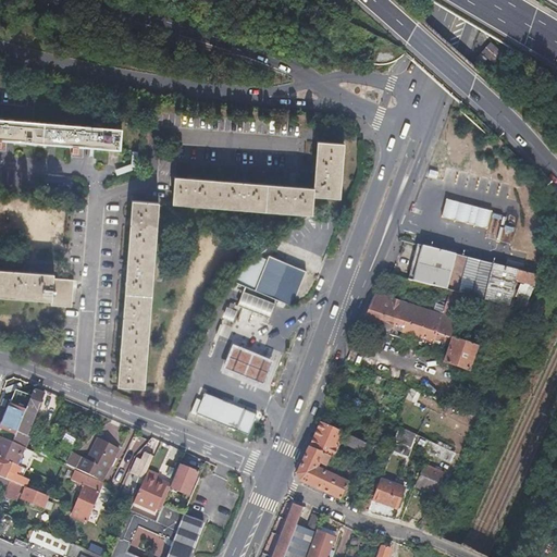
[(0,119),(0,139),(119,150),(121,130),(0,119)]
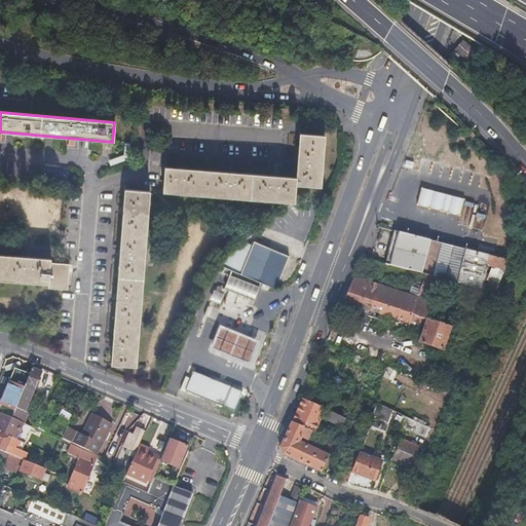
[(164,166),(162,192),(294,202),(295,185),(321,187),(325,136),(299,134),(296,178),(164,166)]
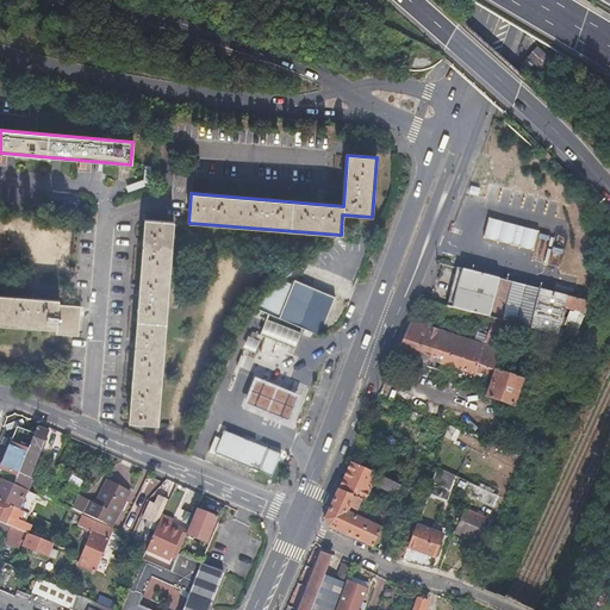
[(489,217),(484,236),(531,249),(537,230),(489,217)]
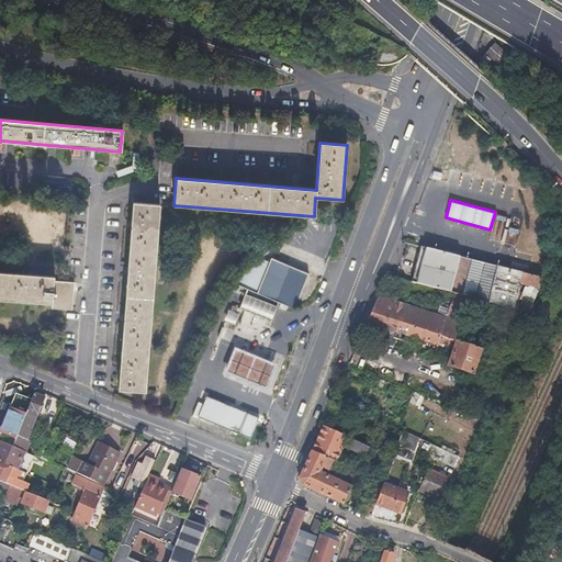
[(160,204),(133,202),(117,389),(145,391),(160,204)]
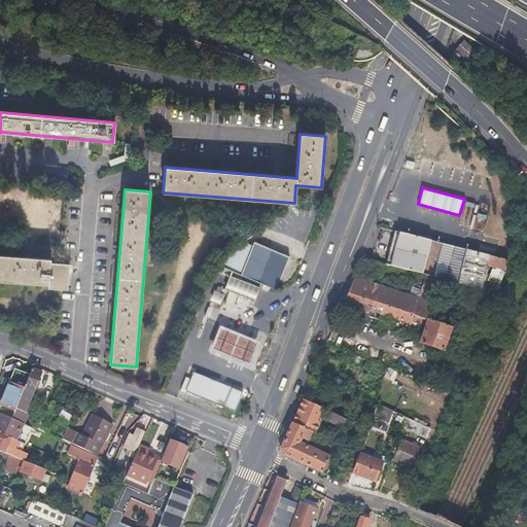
[(386,265),(433,278),(443,244),(395,232),(386,265)]
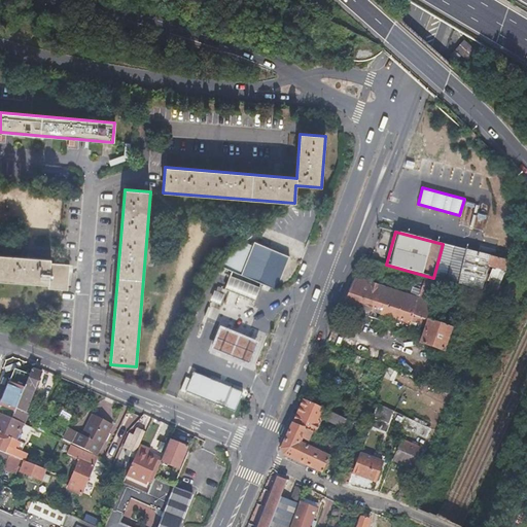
[(466,250),(443,244),(433,278),(457,284),(466,250)]
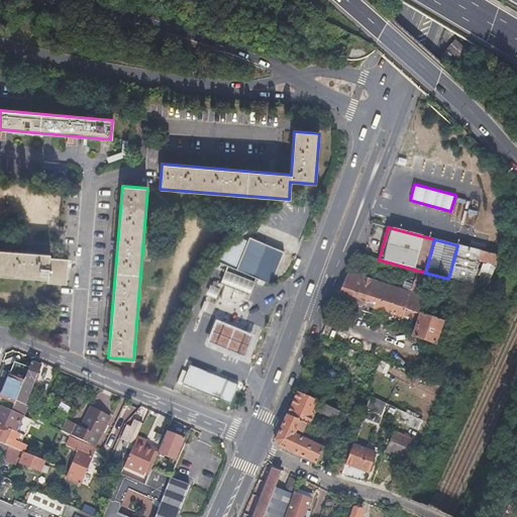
[(213,262),(273,285),(284,253),(249,240),(247,244),(240,241),(213,262)]
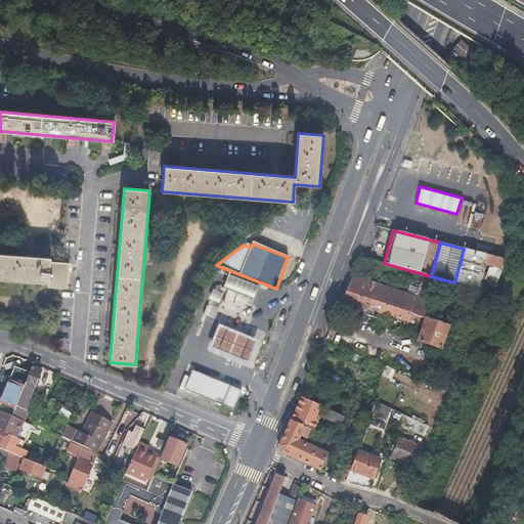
[(515,262),(464,249),(454,282),(478,290),(483,269),(489,271),(490,268),(501,271),(503,268),(511,270),(515,262)]
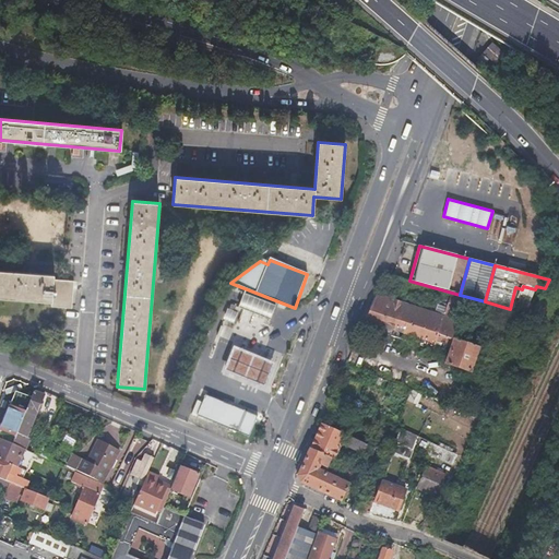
[(54,275),(0,271),(0,297),(51,301),(51,306),(71,308),(73,282),(54,280),(54,275)]
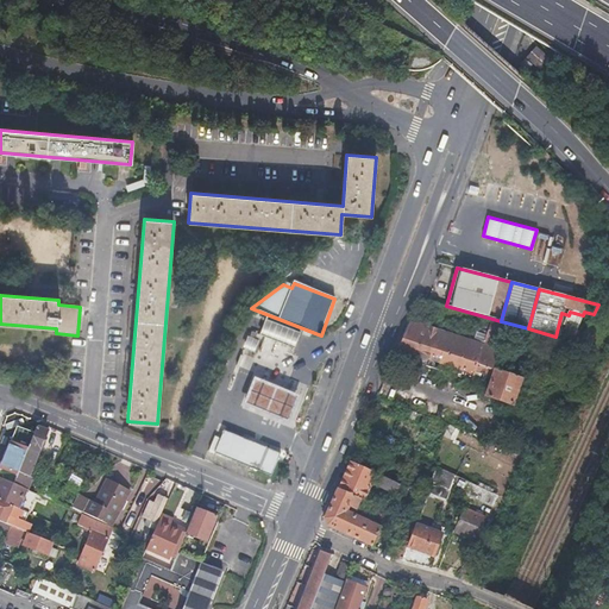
[(496,346),(409,316),(399,349),(472,375),(476,362),(489,366),(496,346)]
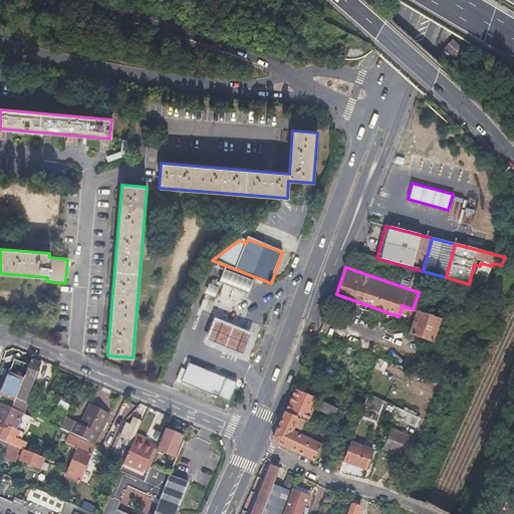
[(250,280),(222,269),(218,281),(246,292),(250,280)]
